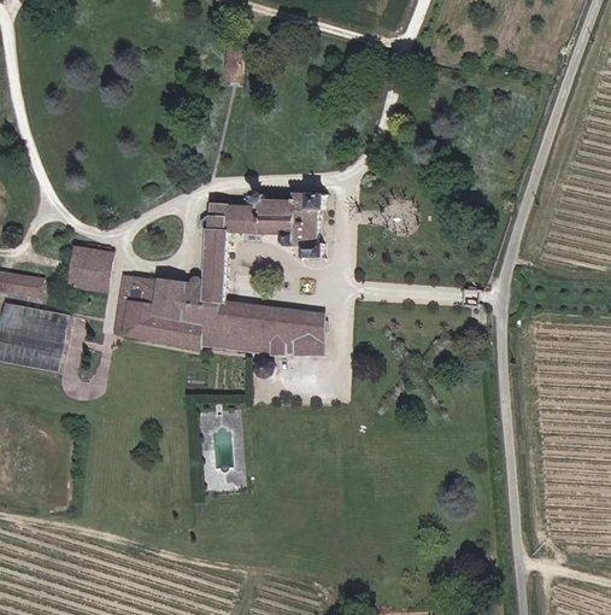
[(238,74),(239,48),(224,47),(223,72),(238,74)]
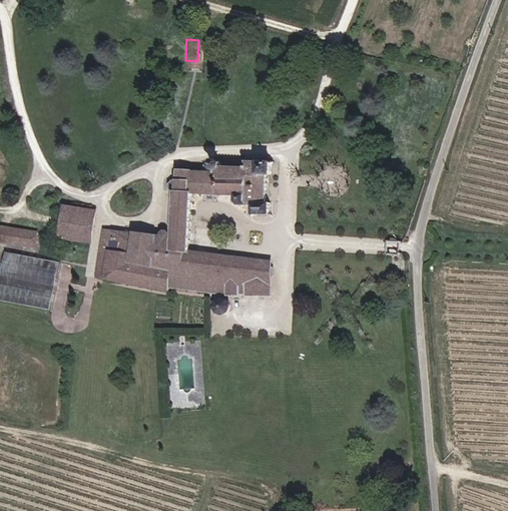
[(185,250),(188,191),(231,193),(230,199),(234,203),(248,203),(248,213),(266,212),(266,201),(263,200),(263,173),(268,173),(269,160),(241,158),(240,165),(217,164),(217,162),(216,160),(214,158),(212,158),(209,159),(207,160),(206,163),(206,170),(187,169),(173,168),(172,178),(167,177),(164,180),(164,186),(167,189),(171,189),(169,236),(163,235),(163,232),(162,230),(161,230),(158,231),(157,232),(157,234),(102,227),(101,232),(99,231),(92,276),(164,289),(164,285),(214,292),(267,292),(267,260),(185,250)]
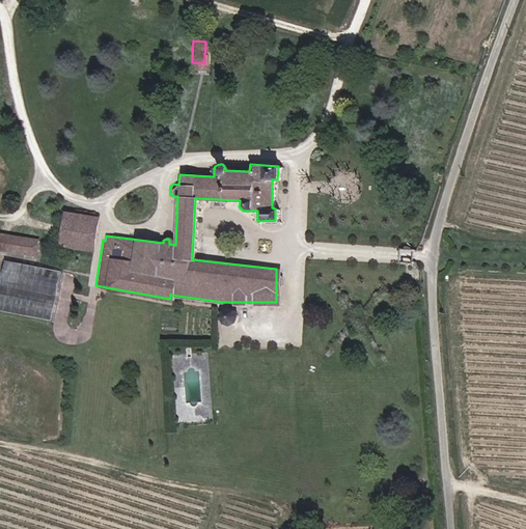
[(89,249),(93,217),(63,212),(58,244),(89,249)]
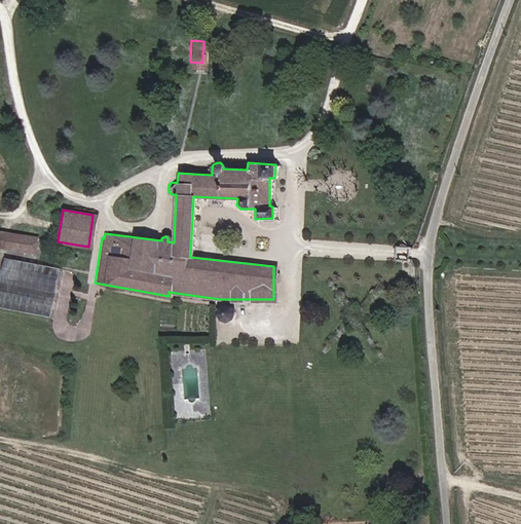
[(32,247),(33,236),(4,231),(3,242),(32,247)]
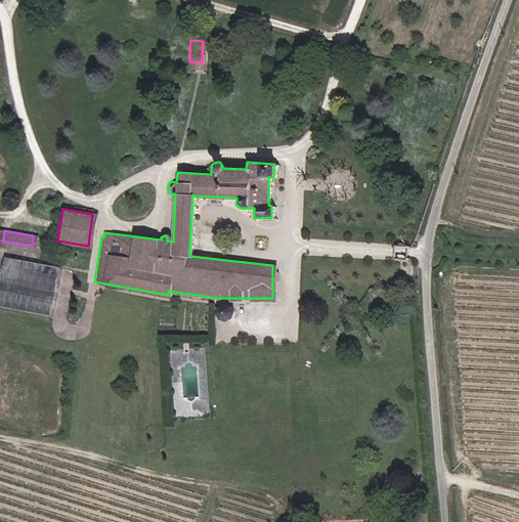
[(32,246),(3,242),(2,246),(31,251),(32,246)]
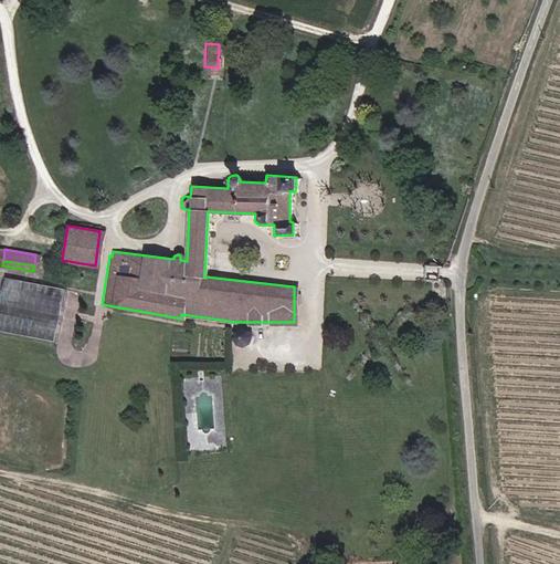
[(0,330),(51,341),(61,288),(2,277),(0,289),(0,330)]
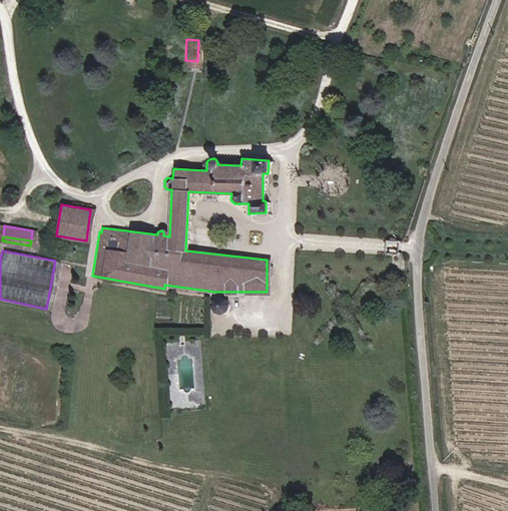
[(226,308),(226,305),(225,302),(224,300),(221,298),(217,297),(214,298),(212,300),(210,303),(210,306),(210,309),(212,311),(215,313),(219,314),(222,313),(224,311),(226,308)]
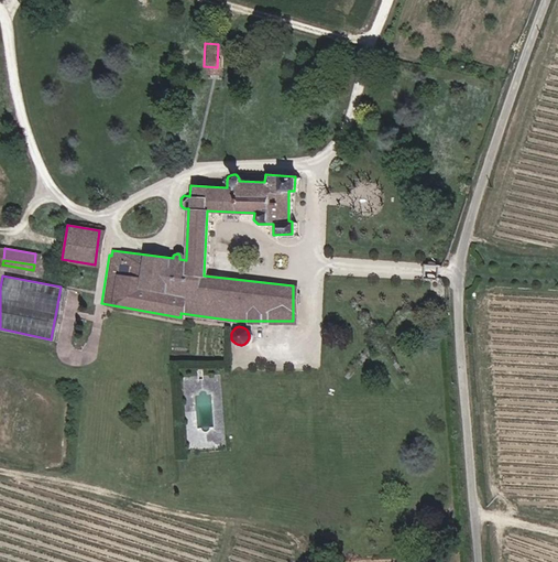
[(23,336),(20,353),(48,357),(51,341),(23,336)]
